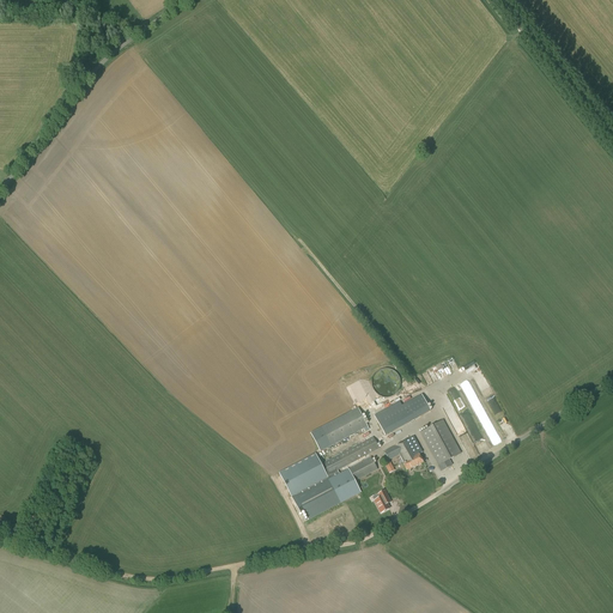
[(425,377),(429,384),(453,374),(448,362),(443,364),(442,363),(432,368),(437,377),(432,381),(430,375),(425,377)]
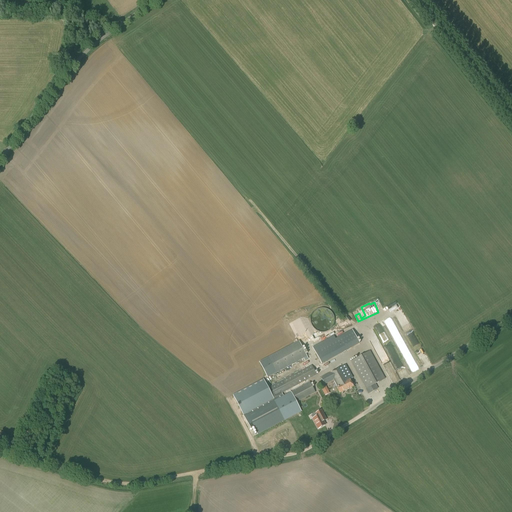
[(353,329),(315,347),(321,361),(345,350),(345,349),(359,342),(353,329)]
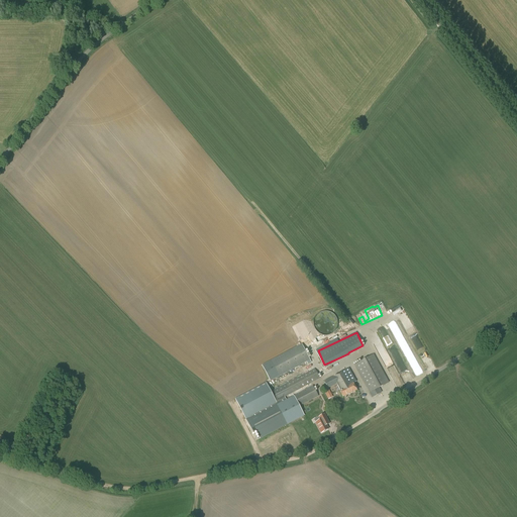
[(378,347),(383,344),(379,337),(374,341),(378,347)]
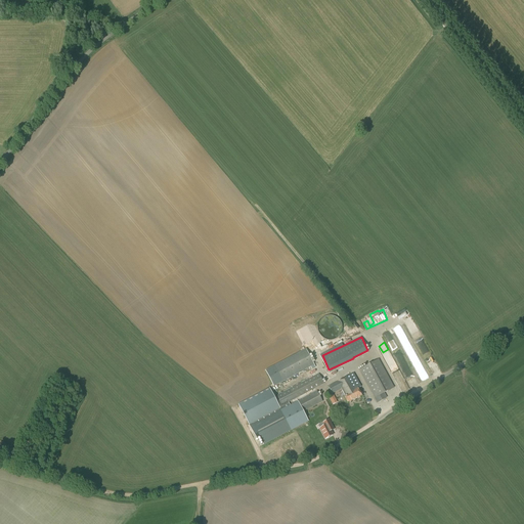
[(312,369),(316,367),(306,349),(265,370),(273,387),(311,366),(312,369)]
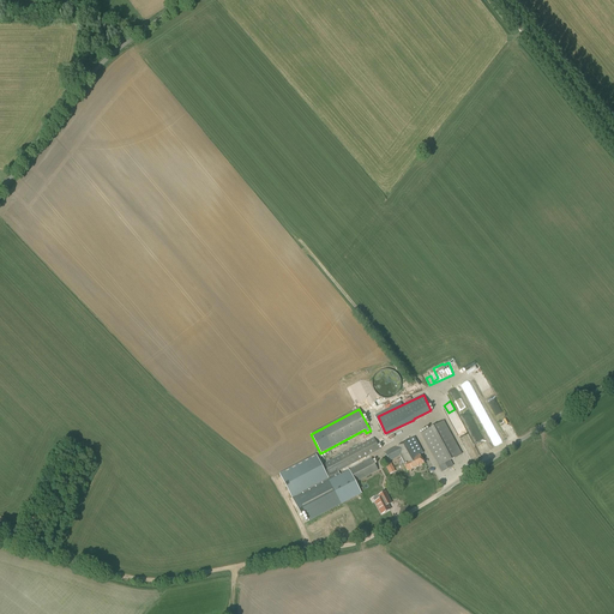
[(481,415),(494,446),(503,444),(491,411),(481,415)]
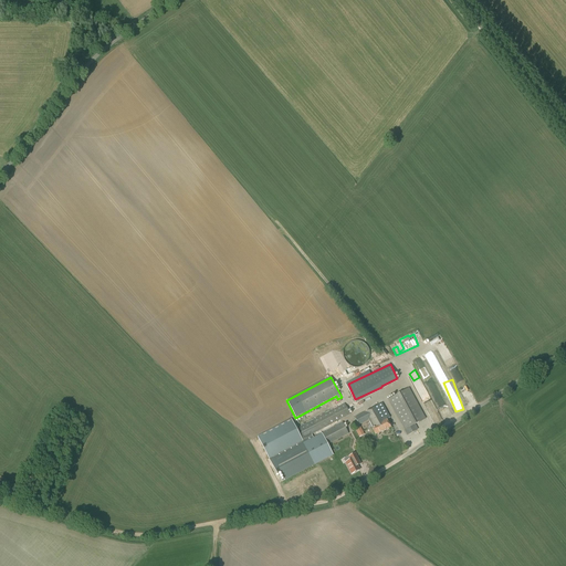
[(425,386),(418,388),(430,413),(437,410),(425,386)]
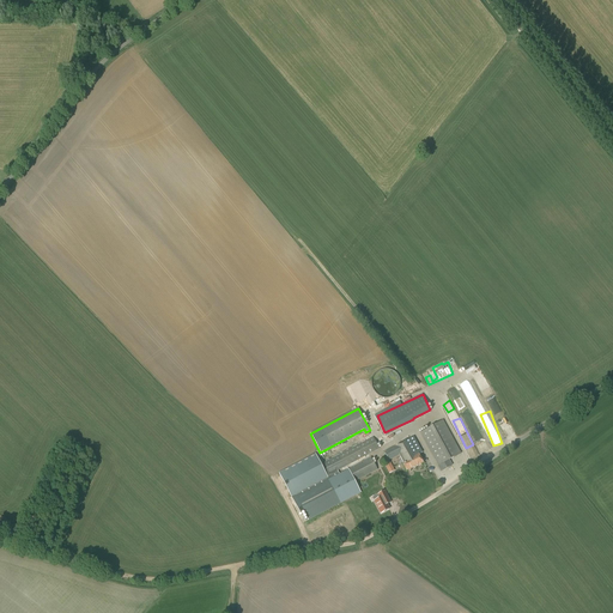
[(438,466),(461,454),(443,420),(420,434),(438,466)]
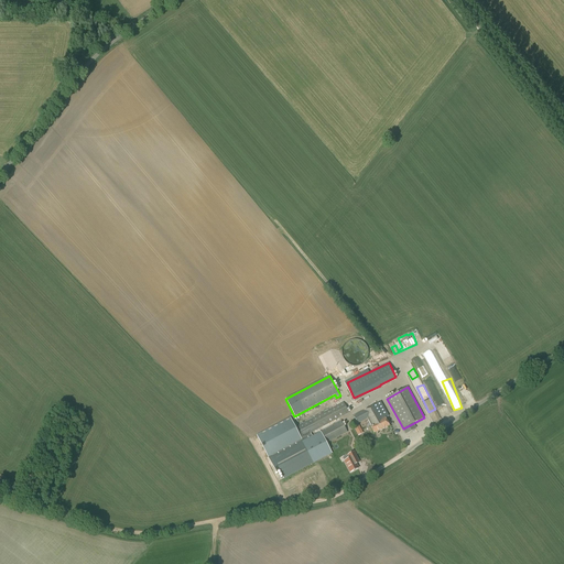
[(306,435),(349,413),(344,402),(299,426),(304,436),(306,435)]
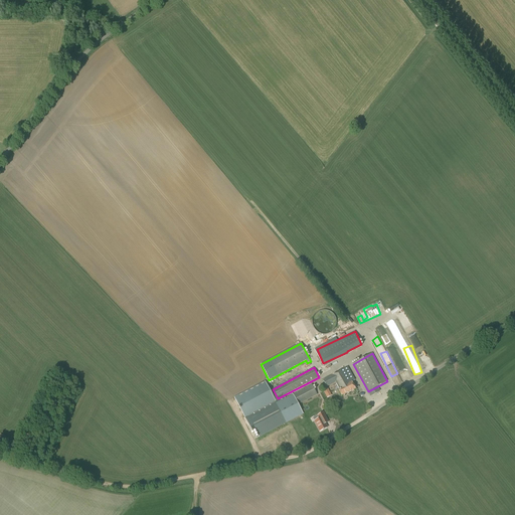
[(355,389),(351,382),(355,380),(347,367),(323,380),(327,387),(336,382),(339,389),(338,389),(342,395),(355,389)]
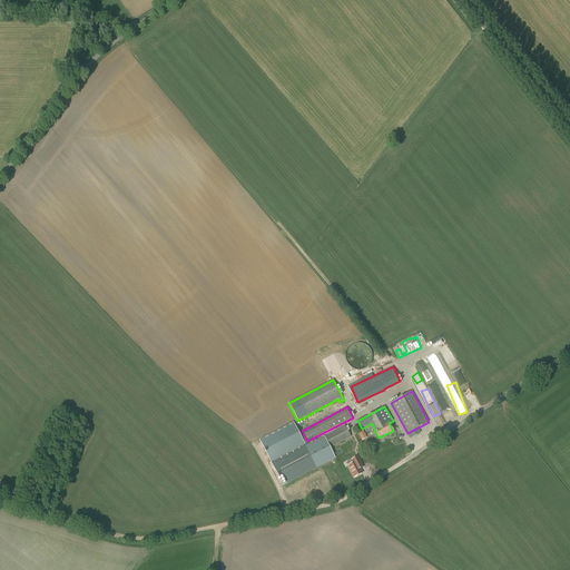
[(436,420),(440,426),(446,423),(443,416),(436,420)]
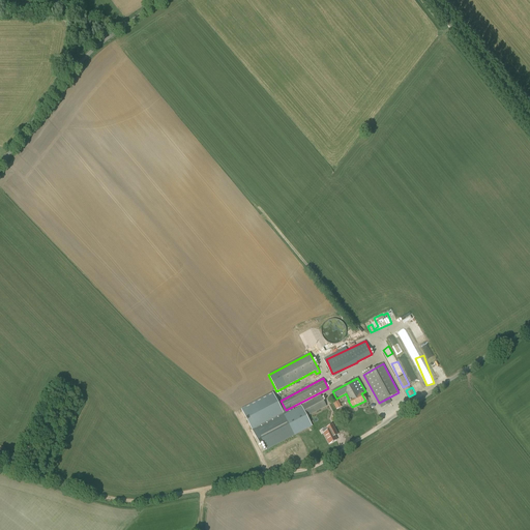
[(326,407),(326,406),(321,395),(290,412),(288,409),(286,410),(284,412),(272,391),(241,408),(260,443),(263,441),(267,449),(294,435),(295,435),(312,425),(307,416),(326,407)]
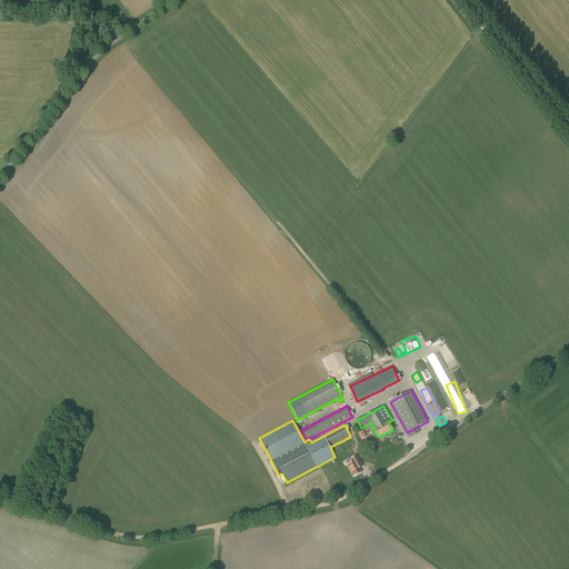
[(361,440),(367,437),(362,429),(357,432),(361,440)]
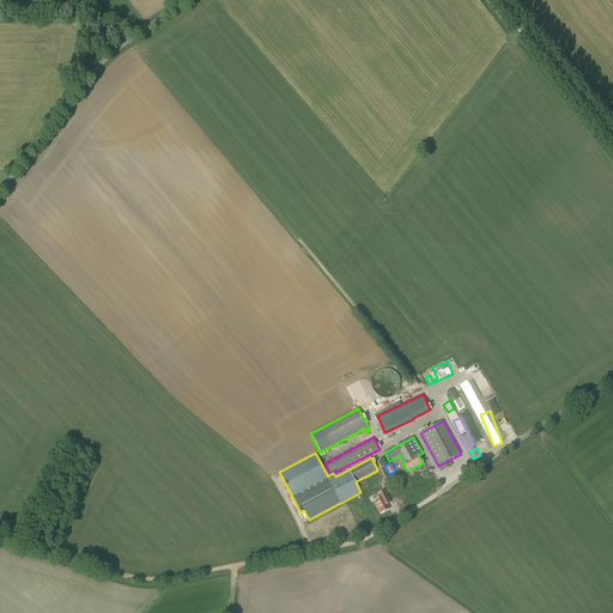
[(376,498),(376,511),(386,511),(386,507),(389,507),(389,493),(382,493),(382,498),(376,498)]
